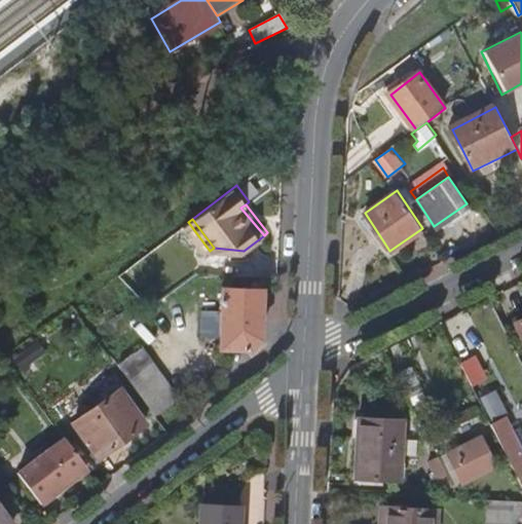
[(224,289),(224,310),(207,310),(207,336),(224,336),(224,348),(250,348),(262,339),(263,290),(224,289)]
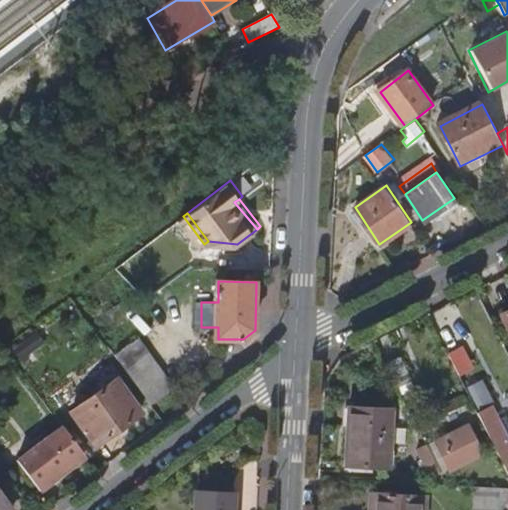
[(507,311),(497,316),(507,336),(507,311)]
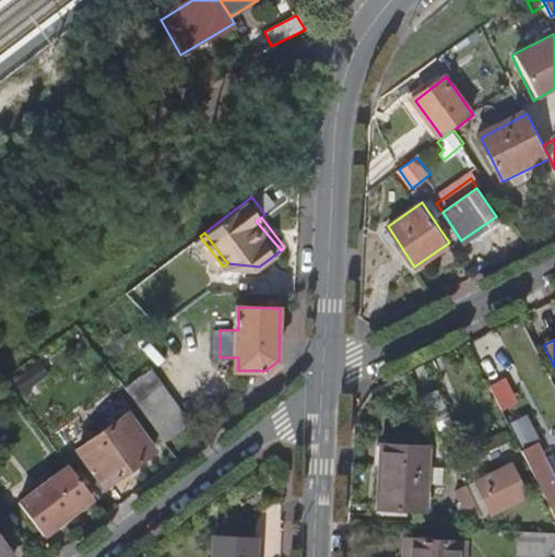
[(49,371),(39,358),(12,379),(23,391),(30,386),(49,371)]
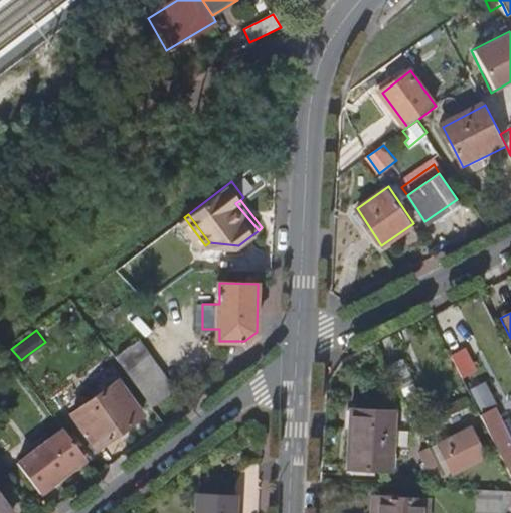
[(142,346),(119,362),(153,408),(175,391),(142,346)]
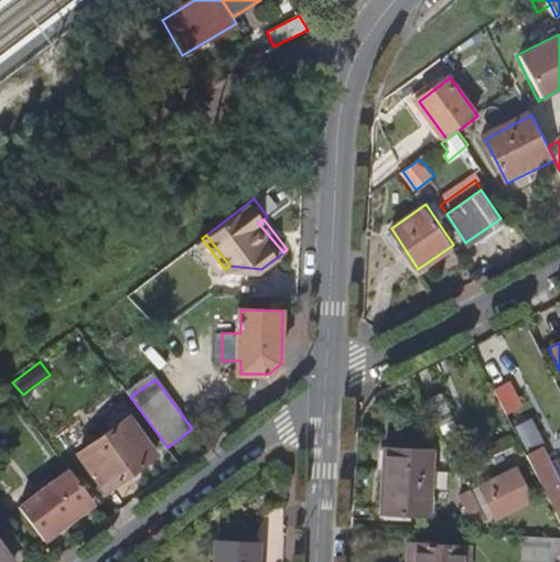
[(509,380),(494,387),(507,412),(521,406),(509,380)]
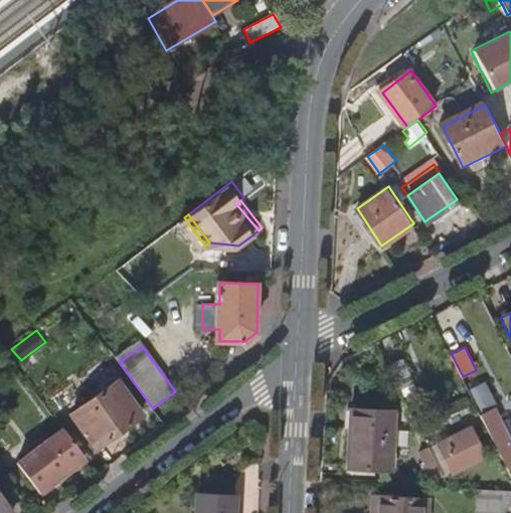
[(402,357),(389,364),(400,386),(413,379),(402,357)]
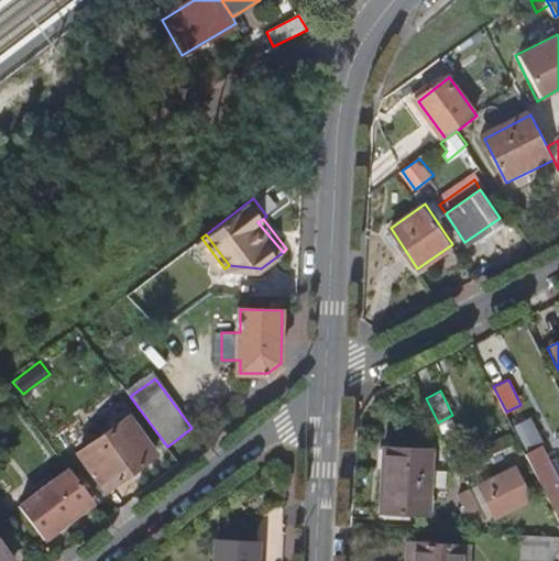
[(155,457),(129,419),(80,455),(109,493),(155,457)]
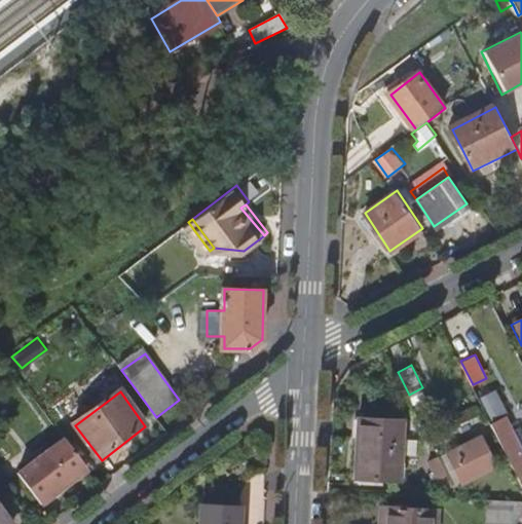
[(404,417),(361,415),(358,475),(402,477),(404,417)]
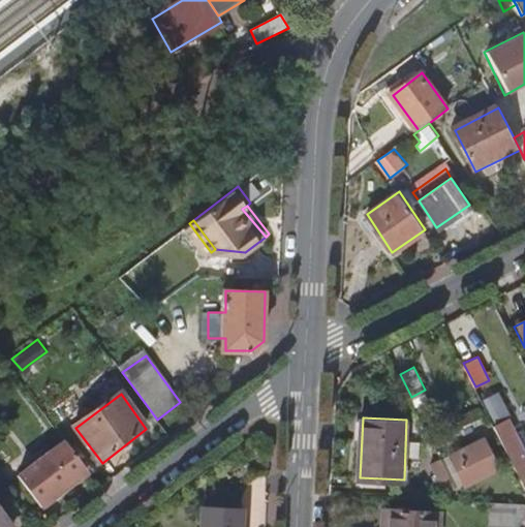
[(524,447),(517,432),(508,417),(495,426),(524,483),(524,447)]
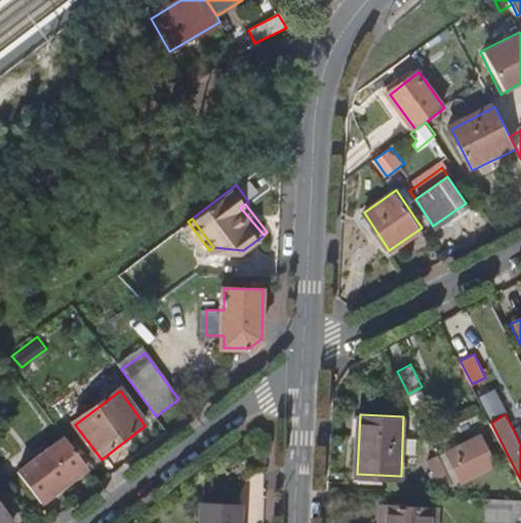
[(497,465),(481,435),(448,452),(453,463),(463,481),(464,482),(497,465)]
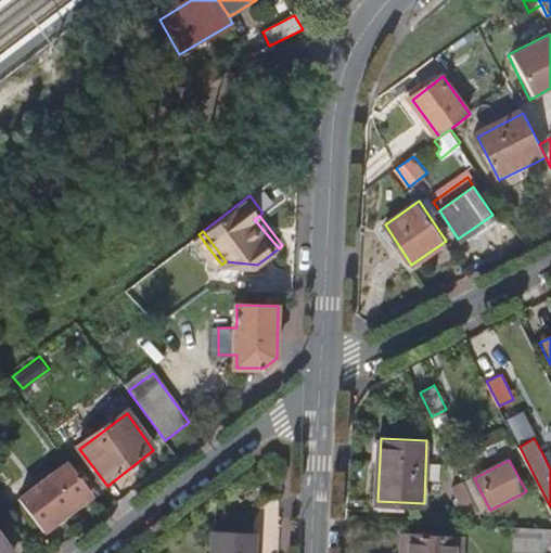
[(95,494),(72,464),(24,500),(47,529),(95,494)]
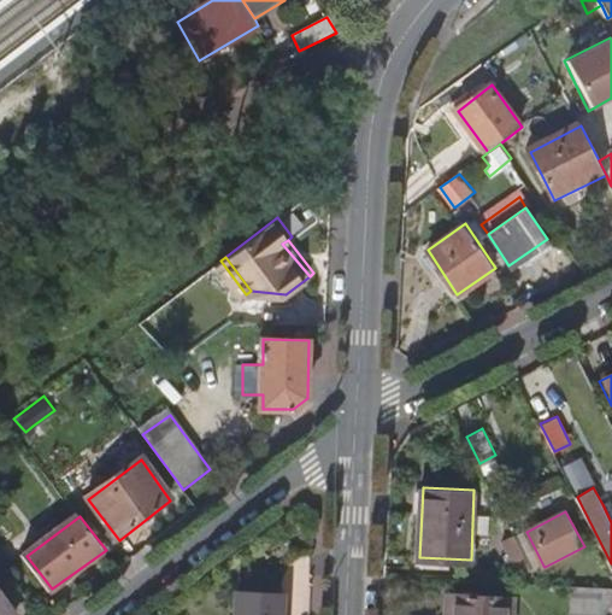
[(524,574),(534,568),(523,548),(516,533),(502,542),(513,563),(518,562),(524,574)]
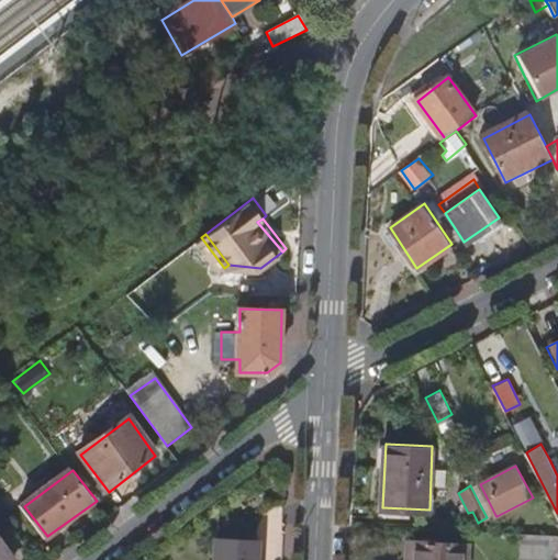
[(495,515),(486,495),(477,499),(487,517),(488,519),(495,515)]
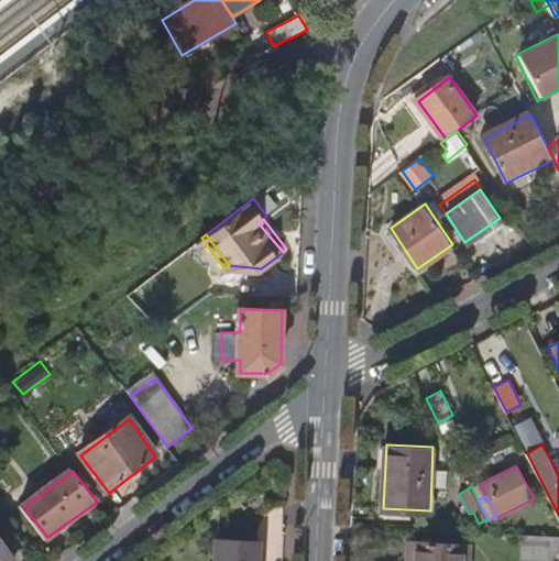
[(524,560),(552,560),(558,553),(558,536),(526,535),(524,560)]
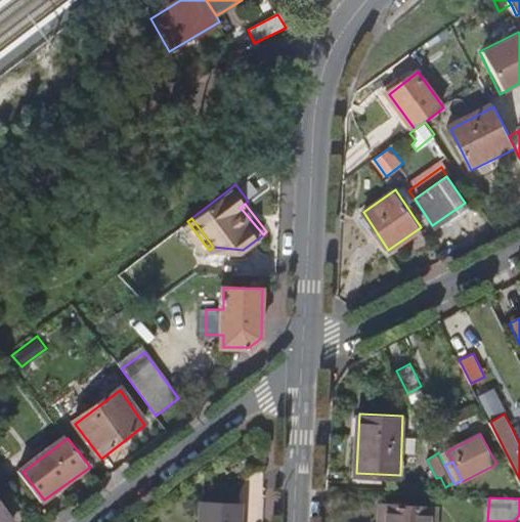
[(241,521),(243,504),(205,503),(204,521),(241,521)]
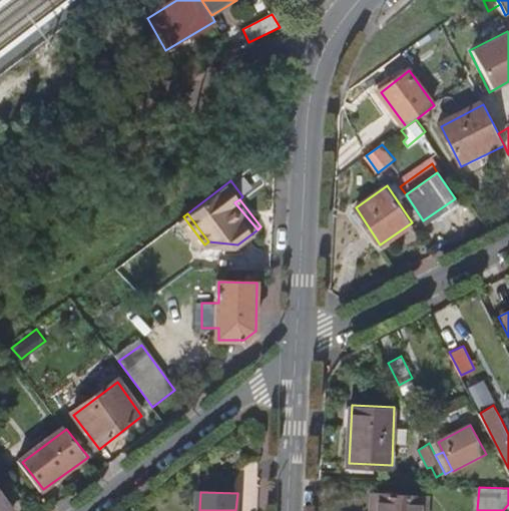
[(429,510),(430,495),(374,493),(374,510),(377,510),(429,510)]
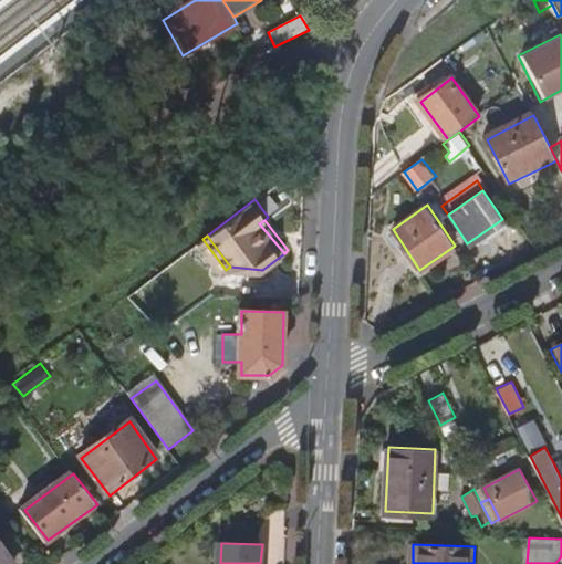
[(0,563),(13,563),(0,545),(0,563)]
